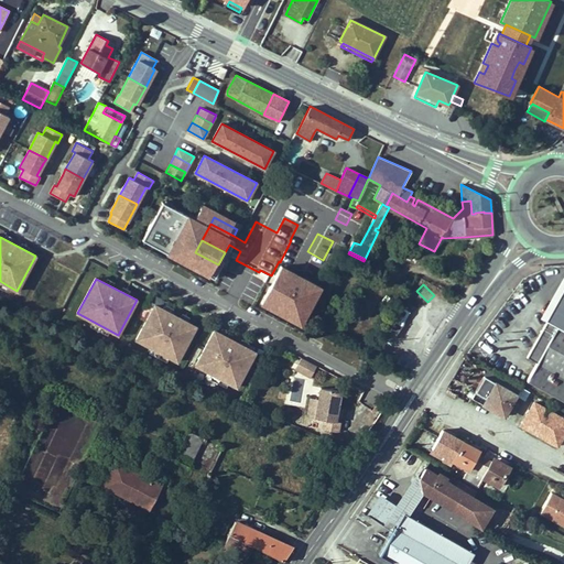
[(563,284),(544,320),(548,322),(527,357),(538,362),(527,381),(563,401),(563,284)]
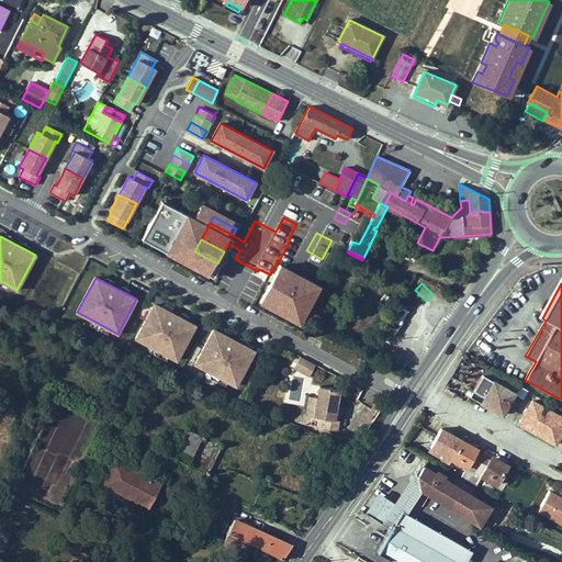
[(194,325),(154,304),(136,338),(177,360),(194,325)]
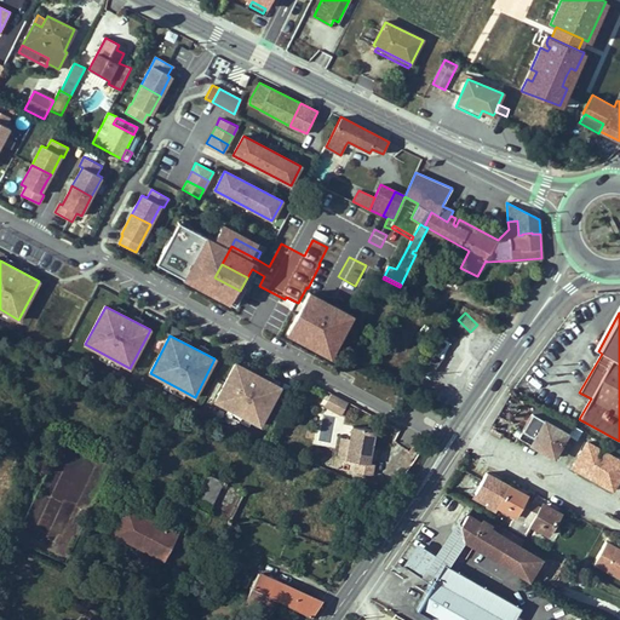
[(235,363),(214,401),(260,425),(280,388),(235,363)]
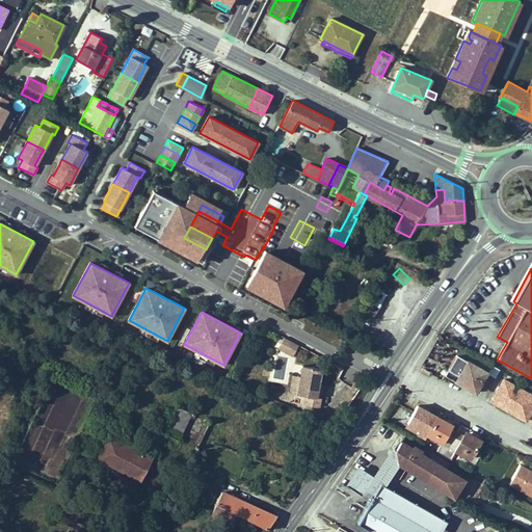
[(281,344),(288,348),(291,341),(284,338),(281,344)]
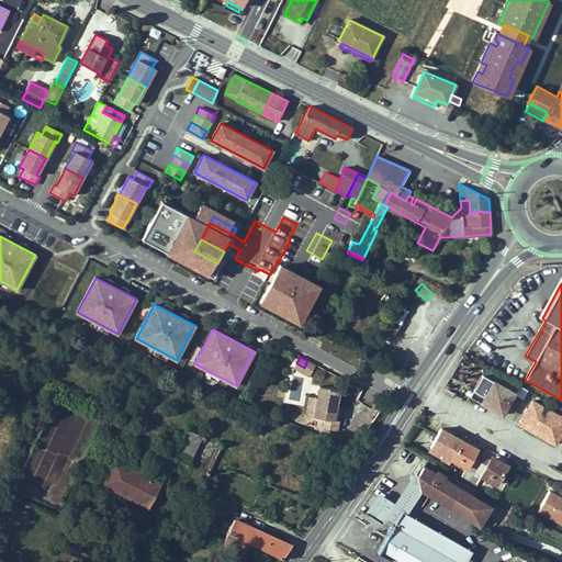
[(294,368),(310,377),(315,364),(307,360),(304,368),(296,363),(294,368)]
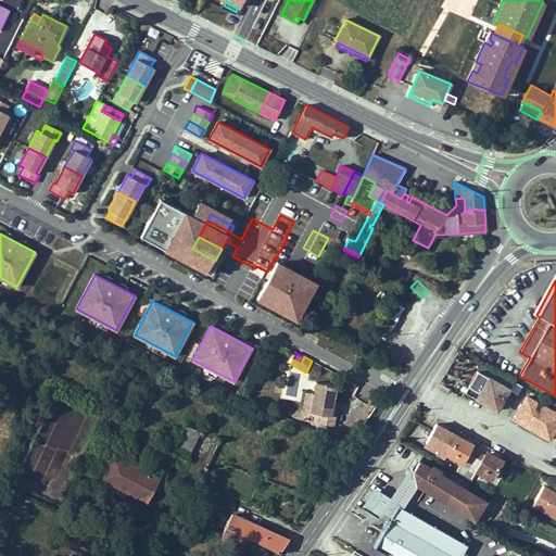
[(466,358),(465,365),(477,367),(478,361),(466,358)]
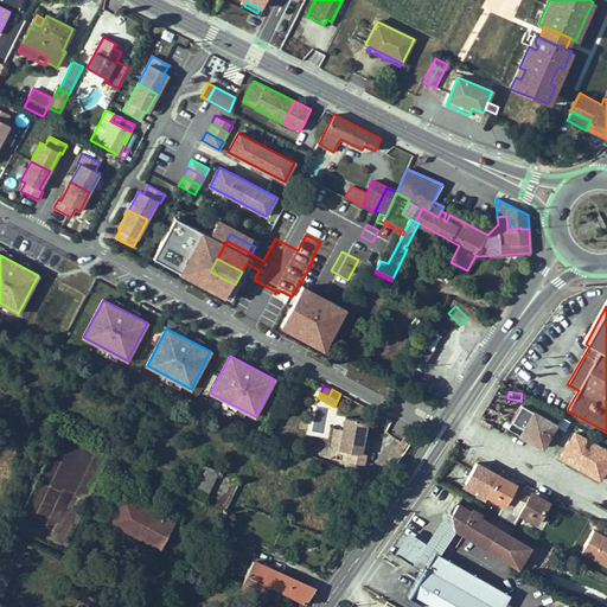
[(560,417),(525,397),(521,404),(556,425),(560,417)]
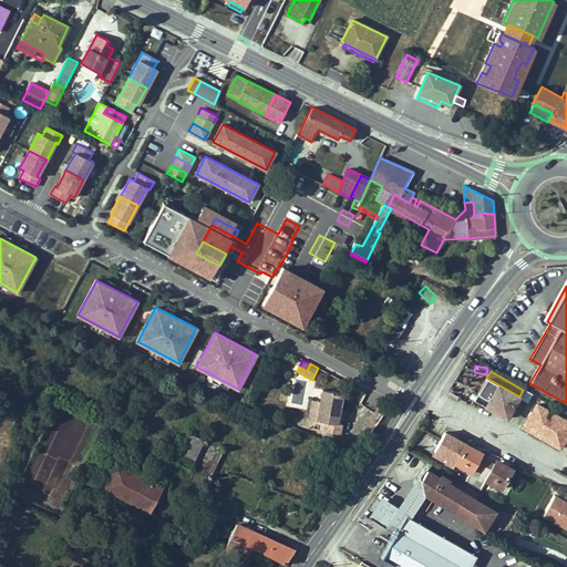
[(506,419),(519,397),(486,378),(477,393),(477,394),(480,394),(476,401),(506,419)]
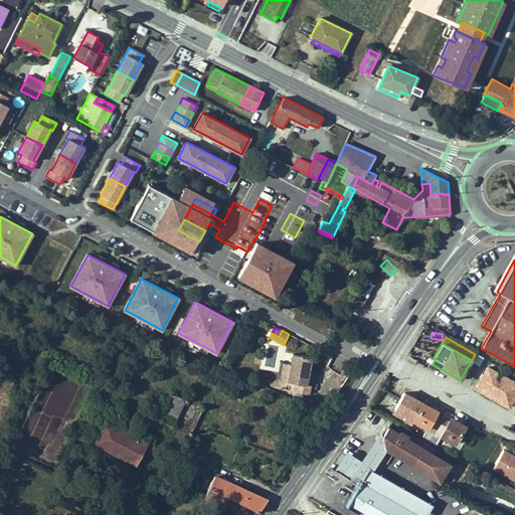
[(288,382),(296,383),(294,391),(309,394),(310,385),(307,384),(307,380),(309,373),(311,357),(293,354),(291,365),(288,382)]
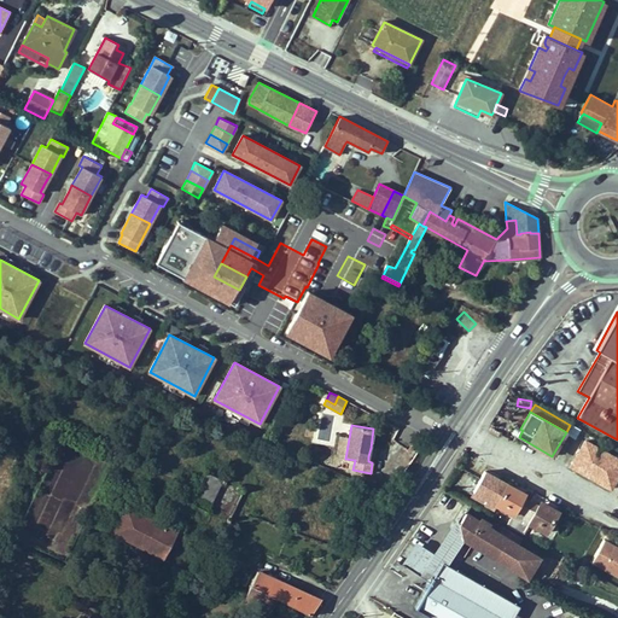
[(336,456),(345,459),(349,438),(339,436),(336,456)]
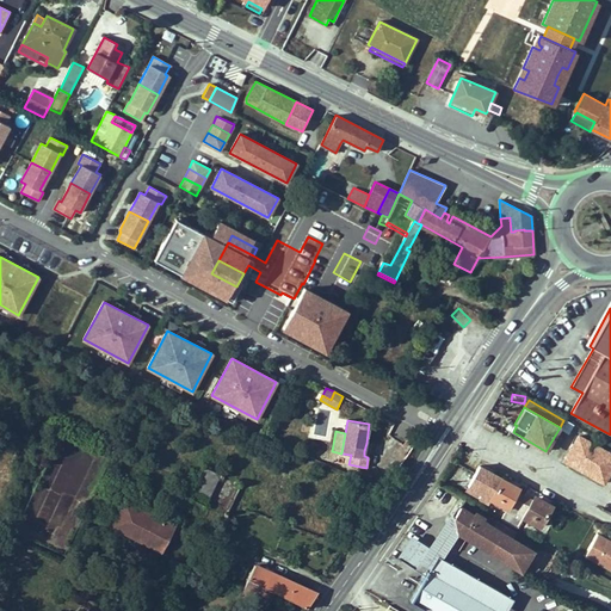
[(610,470),(610,454),(579,436),(565,461),(576,468),(578,466),(605,481),(610,470)]
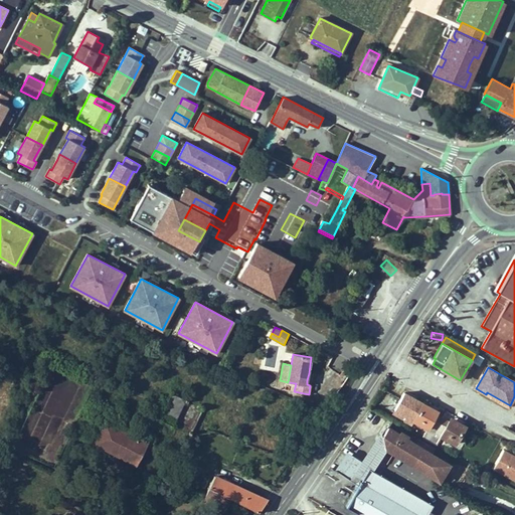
[(162,414),(175,420),(185,398),(171,392),(162,414)]
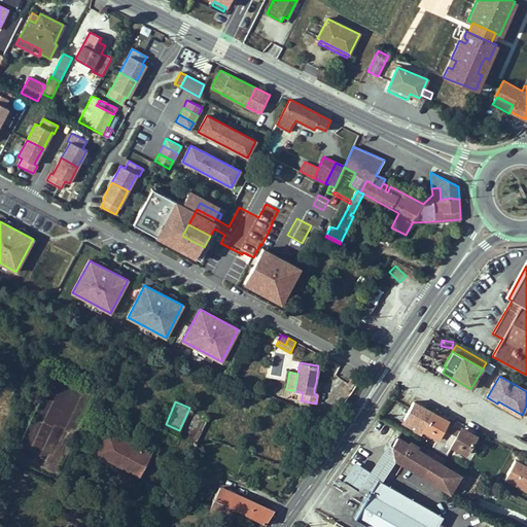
[(522,415),(498,401),(497,403),(521,417),(522,415)]
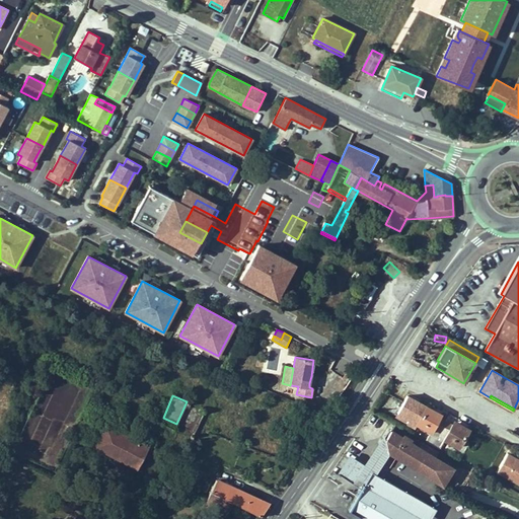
[(442,426),(436,423),(438,418),(439,417),(433,413),(434,411),(426,406),(417,424),(431,432),(426,440),(433,444),(442,426)]
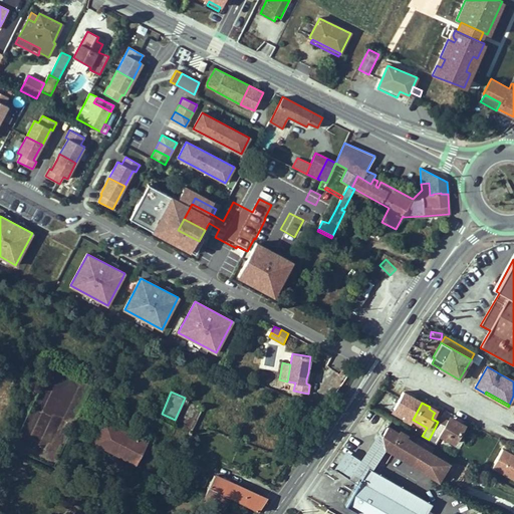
[(441,418),(434,414),(432,419),(438,422),(441,418)]
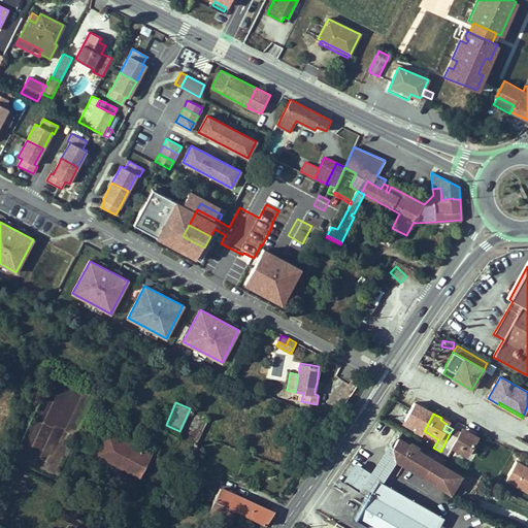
[(457,437),(460,432),(453,429),(450,433),(457,437)]
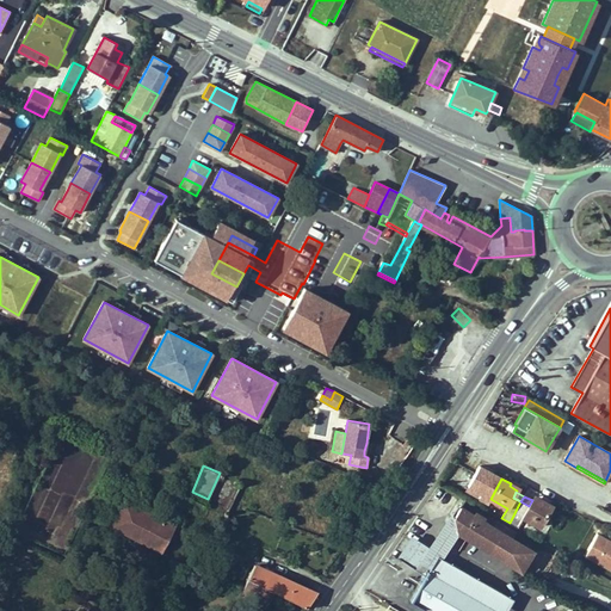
[(539,526),(551,506),(543,501),(541,504),(532,499),(532,500),(529,506),(520,501),(510,523),(518,528),(523,518),(539,526)]
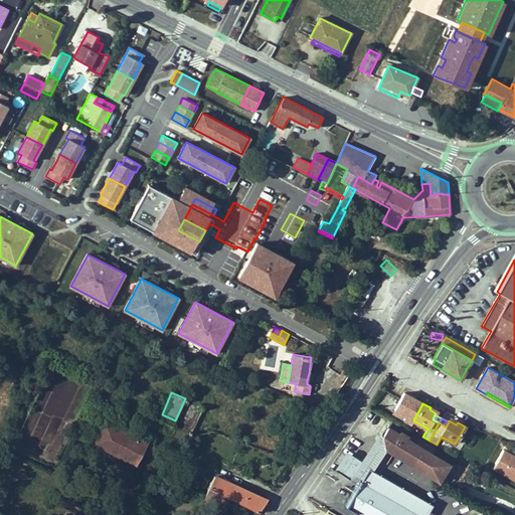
[(95,442),(138,464),(147,444),(106,421),(95,442)]
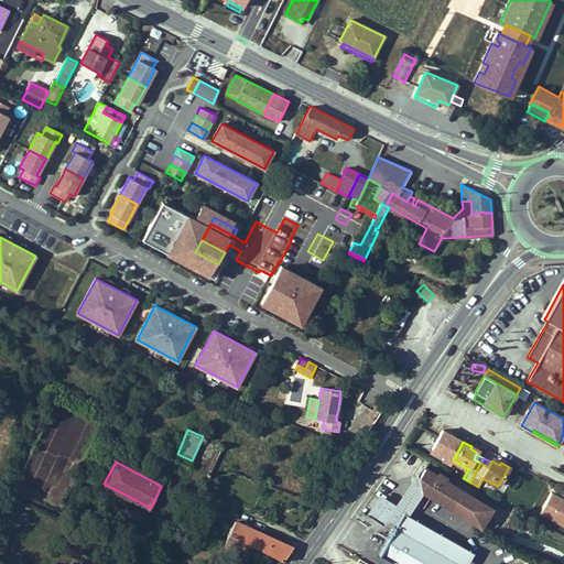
[(456,487),(424,468),(419,477),(422,491),(476,524),(485,511),(489,513),(492,516),(495,511),(472,497),(456,487)]
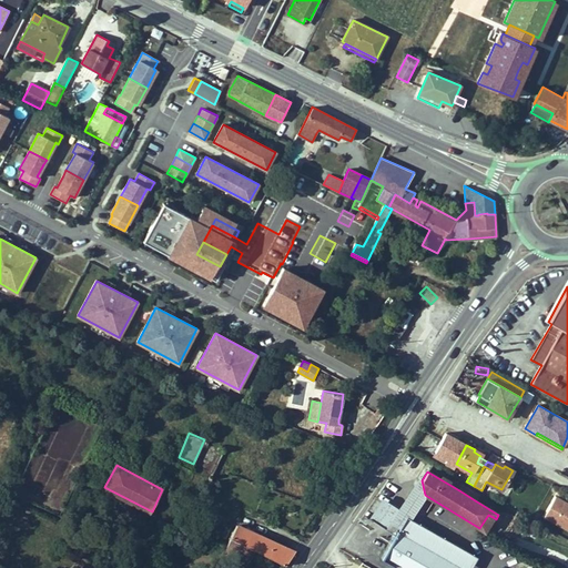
[(411,519),(425,498),(419,476),(389,521),(398,528),(405,516),(406,517),(411,519)]
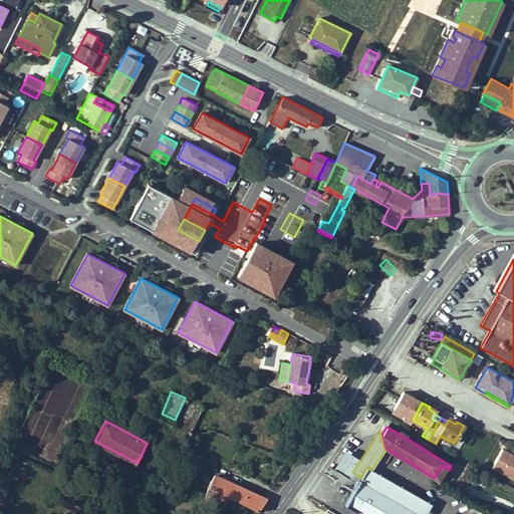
[(433,448),(419,439),(416,444),(430,453),(433,448)]
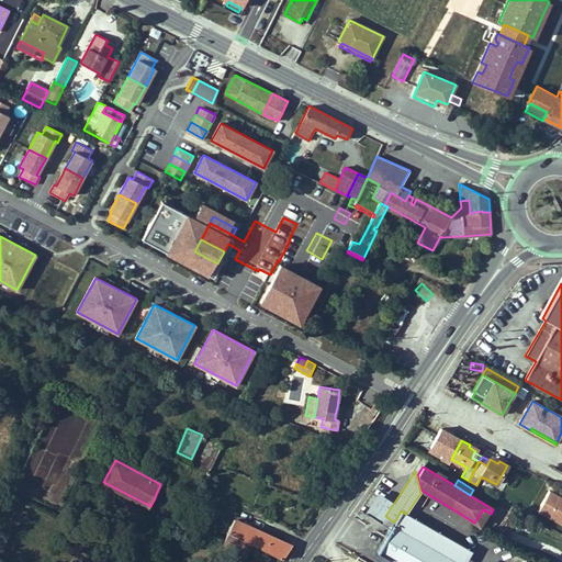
[(149,507),(150,506),(103,482),(103,483),(149,507)]
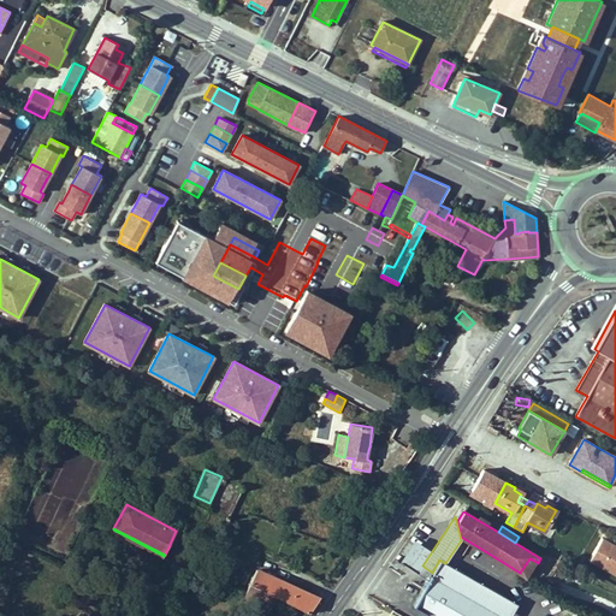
[(615,574),(615,546),(602,539),(591,561),(615,574)]
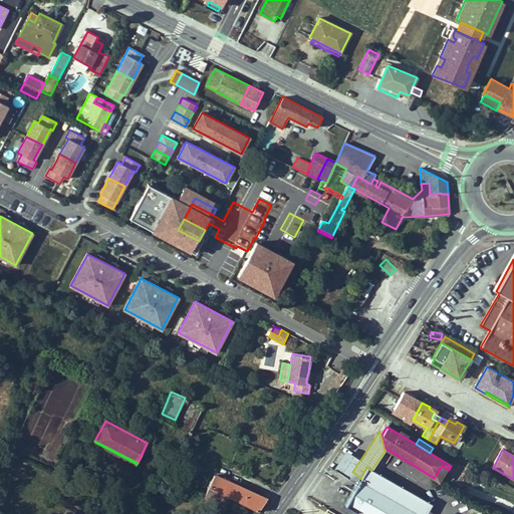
[(352,472),(360,460),(345,451),(333,469),(348,478),(352,472)]
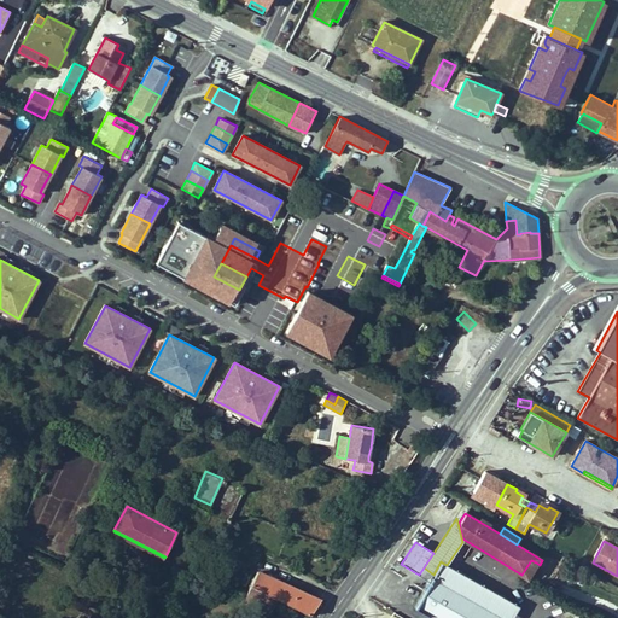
[(526,577),(536,563),(531,560),(522,575),(526,577)]
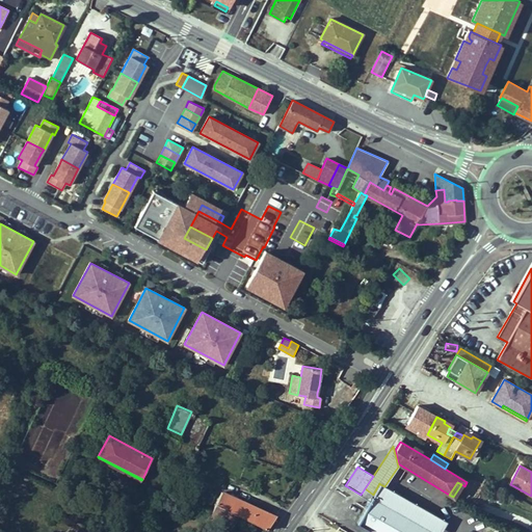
[(384,486),(380,484),(373,498),(372,497),(357,524),(370,530),(374,531),(428,531),(430,530),(437,516),(384,486)]
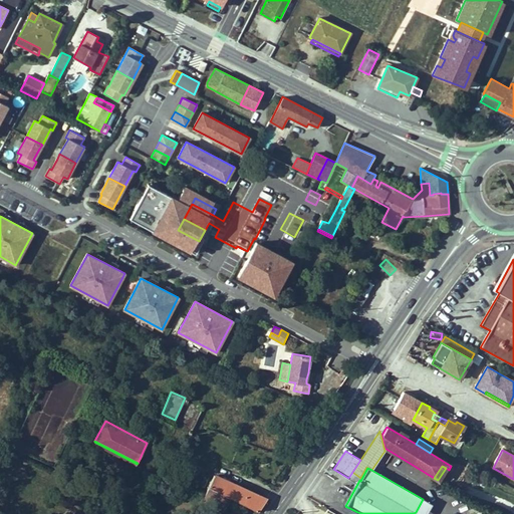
[(267,499),(214,476),(209,487),(231,497),(258,511),(267,499)]
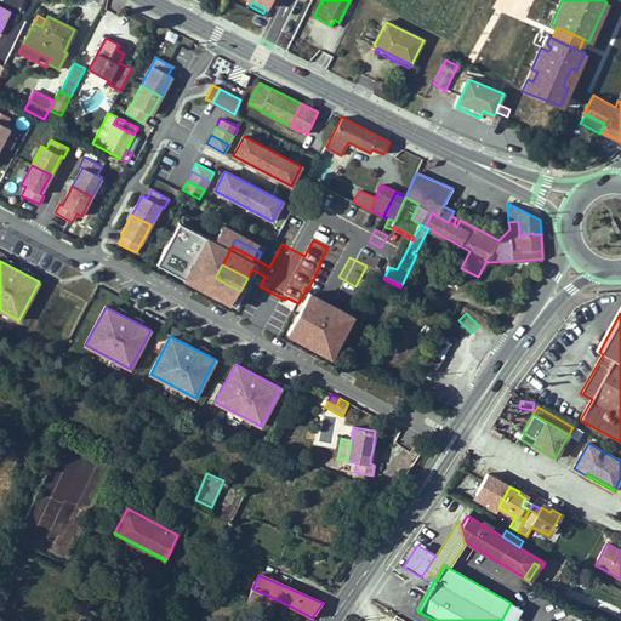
[(239,598),(245,602),(249,596),(214,577),(210,584),(239,598)]
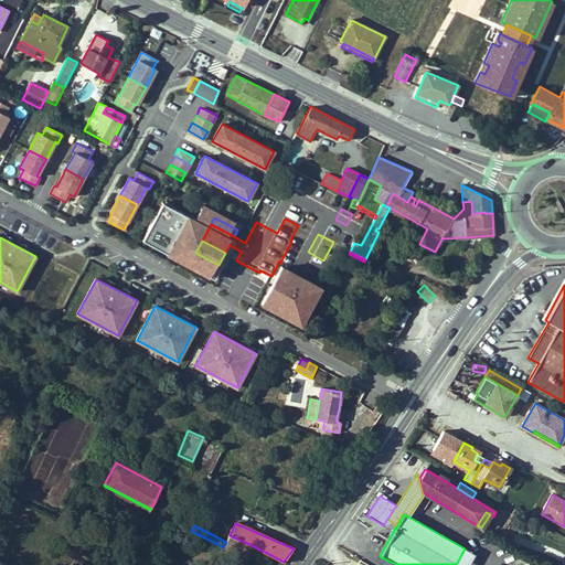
[(245,564),(254,546),(230,535),(226,542),(223,547),(217,544),(215,550),(245,564)]
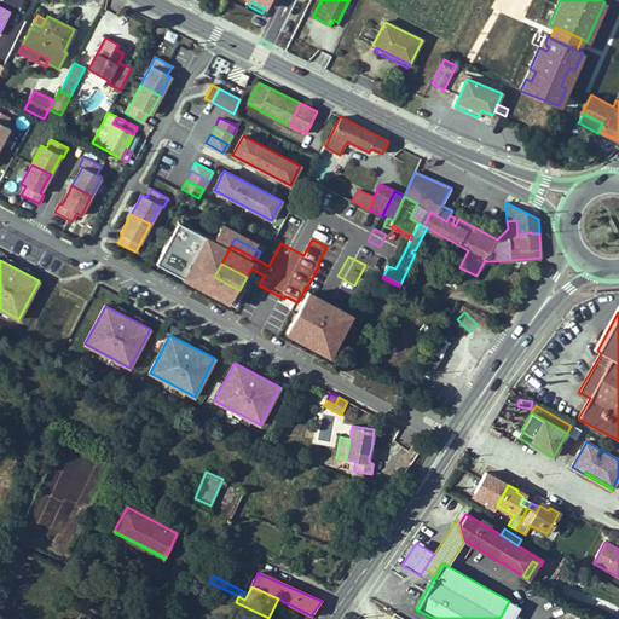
[(503,618),(513,618),(520,607),(509,601),(501,617),(503,618)]
